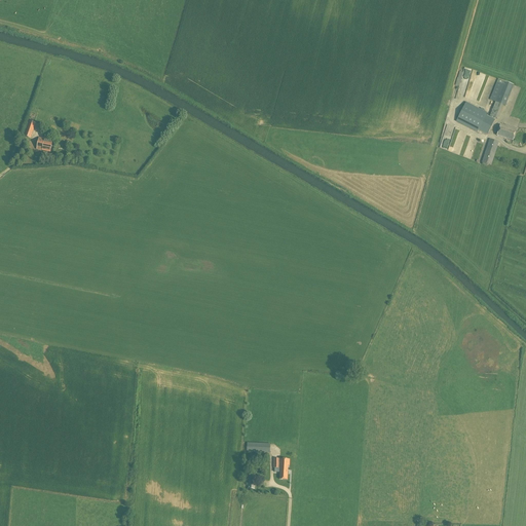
[(477,100),(486,73),(478,70),(468,97),(477,100)]
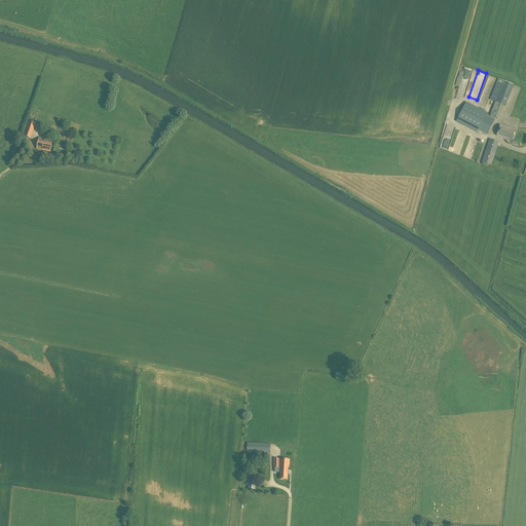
[(499,92),(503,81),(498,79),(490,100),(495,102),(502,105),(505,106),(510,97),(499,92)]
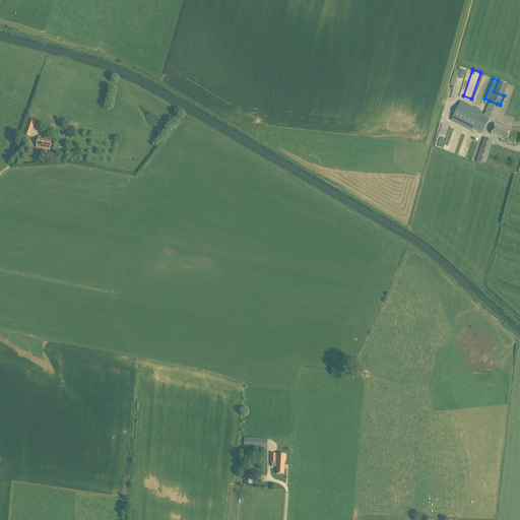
[(481,133),(490,119),(480,114),(481,112),(461,101),(451,120),(471,131),(472,129),(481,133)]
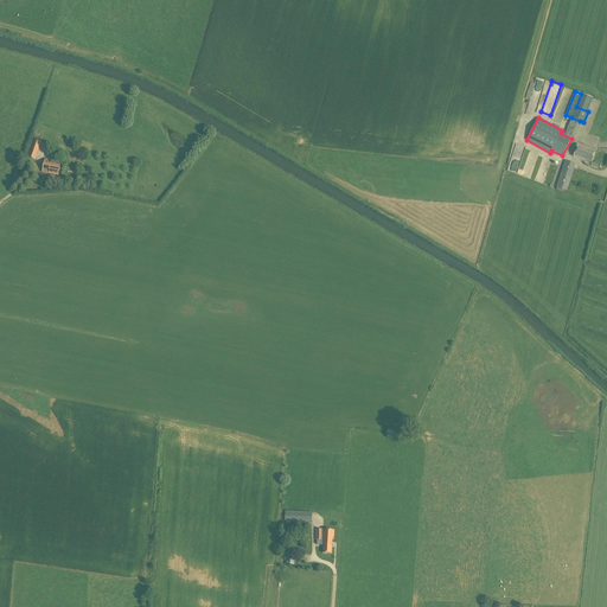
[(574,138),(576,129),(568,126),(566,134),(574,138)]
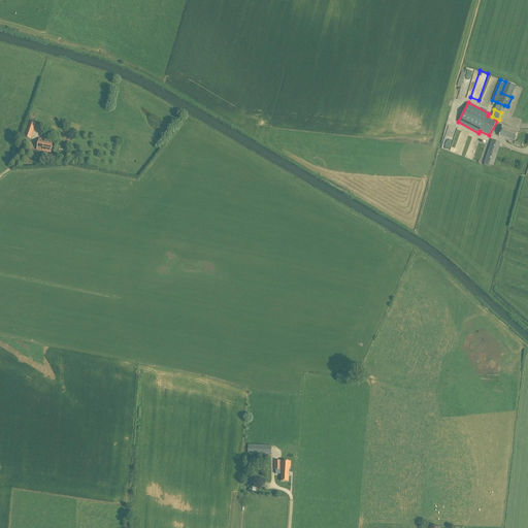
[(30,139),(36,124),(29,122),(24,136),(30,139)]
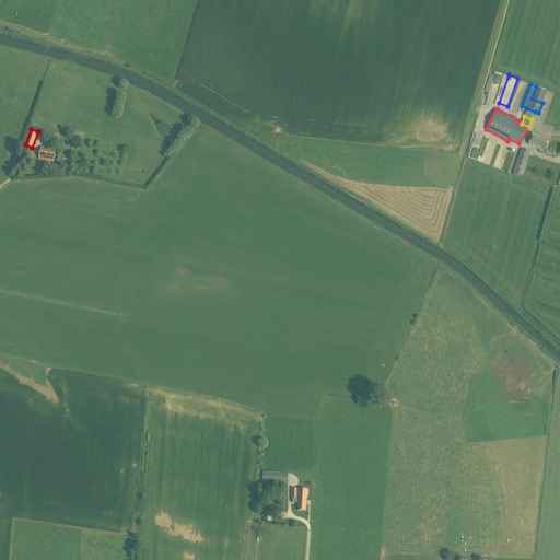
[(546,150),(549,139),(533,133),(529,144),(546,150)]
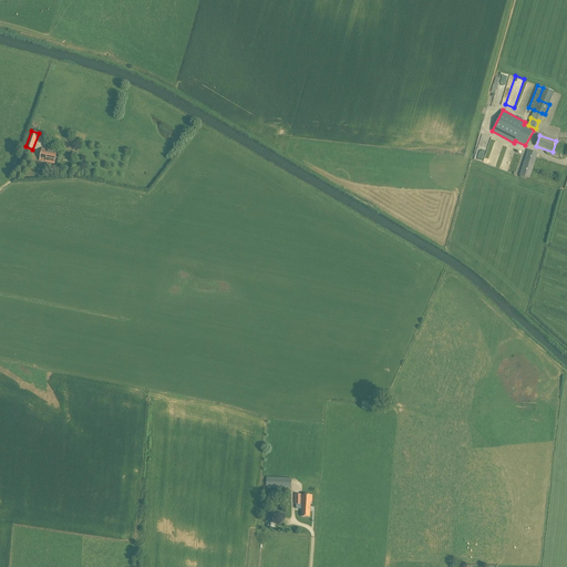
[(498,155),(503,142),(496,140),(492,153),(498,155)]
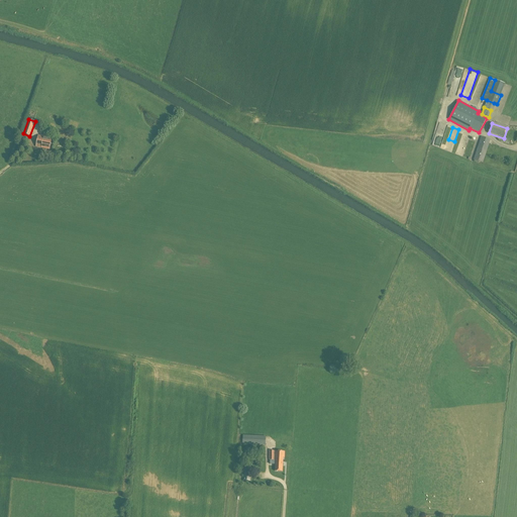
[(460,140),(455,152),(460,154),(468,135),(461,133),(459,140),(460,140)]
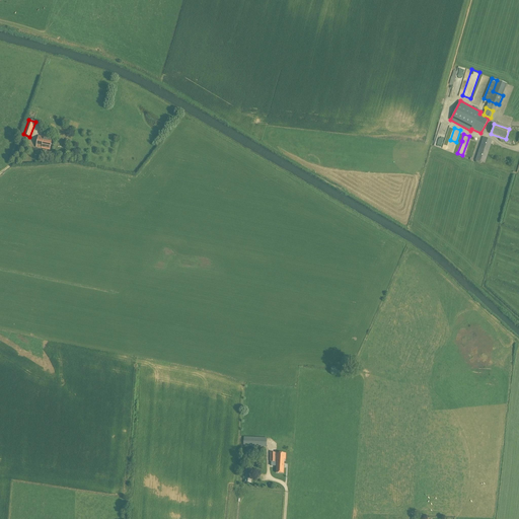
[(442,145),(442,141),(440,141),(440,137),(443,137),(442,135),(438,135),(439,139),(435,139),(435,146),(442,145)]
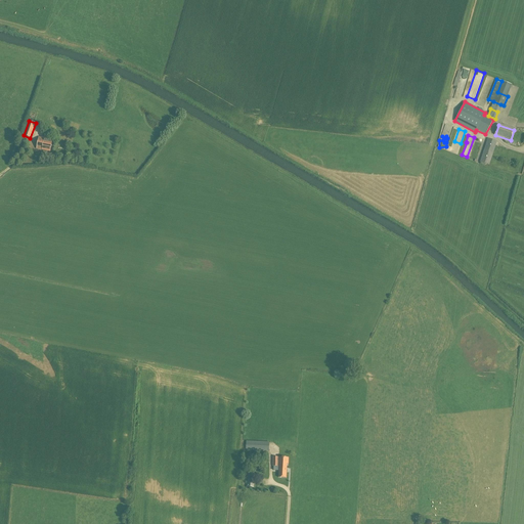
[(50,151),(52,140),(38,137),(36,149),(50,151)]
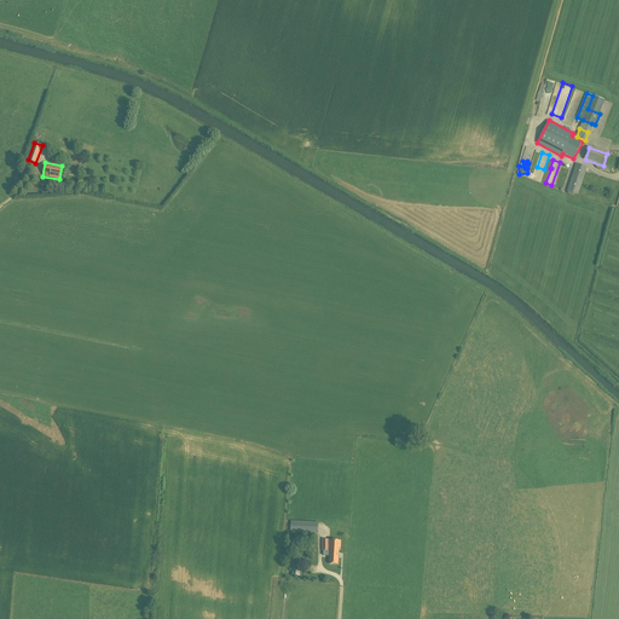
[(578,195),(586,167),(577,163),(567,191),(578,195)]
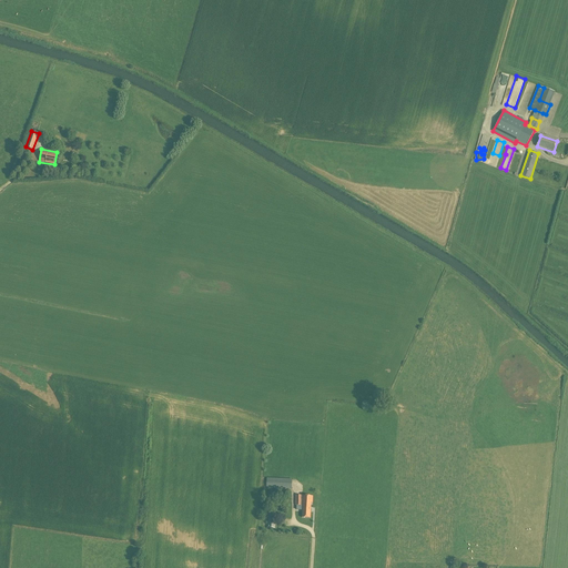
[(488,164),(496,165),(497,156),(489,155),(488,164)]
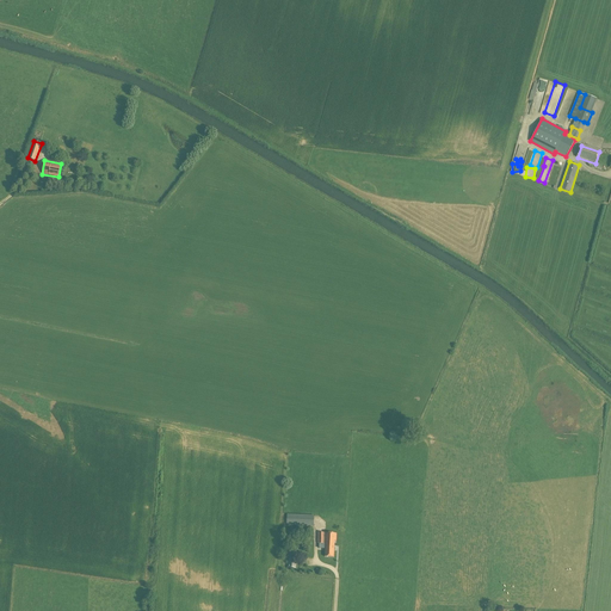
[(313,526),(314,516),(287,514),(287,525),(313,526)]
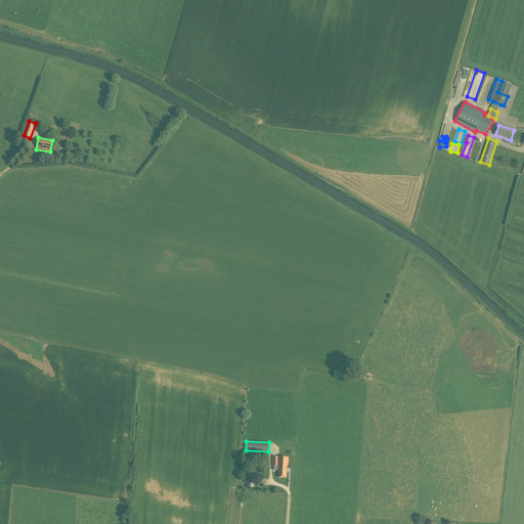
[(288,465),(289,457),(273,457),(273,467),(279,467),(278,478),(286,478),(287,464),(288,465)]
